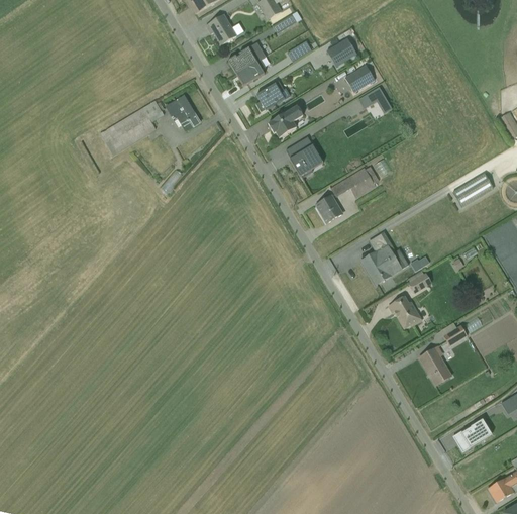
[(186,0),(193,13),(220,0),(186,0)]
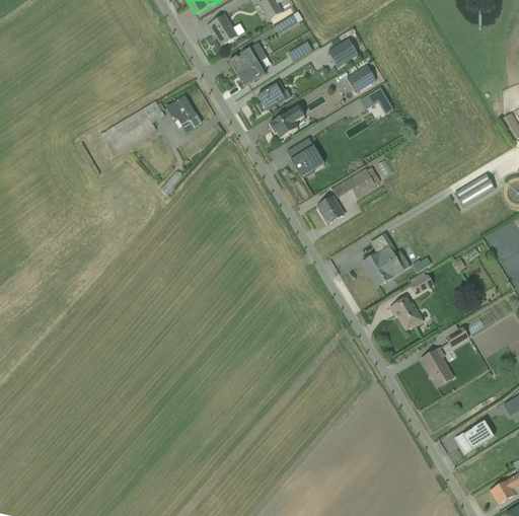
[(236,0),(233,1),(236,9),(251,4),(249,0),(236,0)]
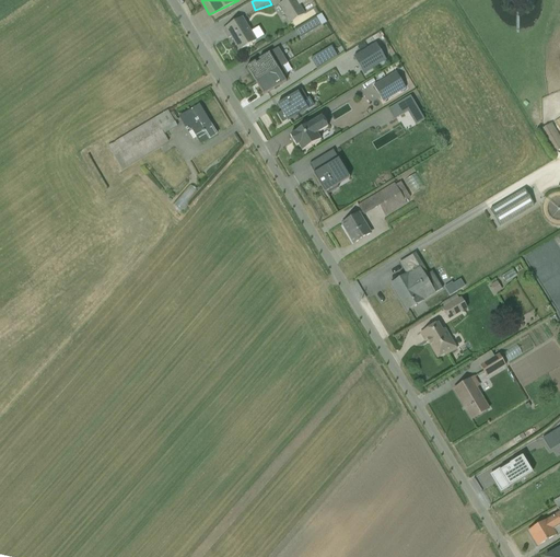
[(292,0),(302,18),(327,3),(326,0),(292,0)]
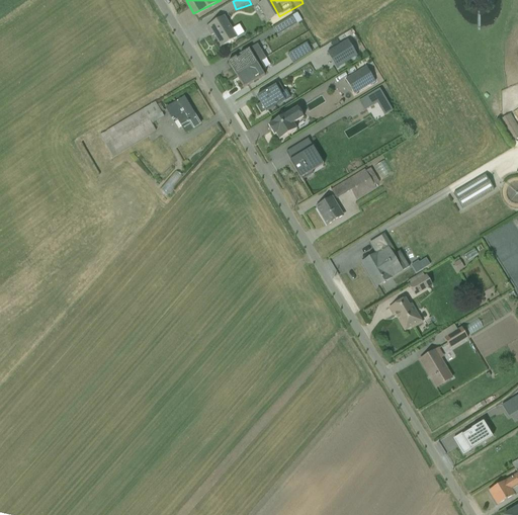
[(283,23),(288,31),(315,18),(310,9),(283,23)]
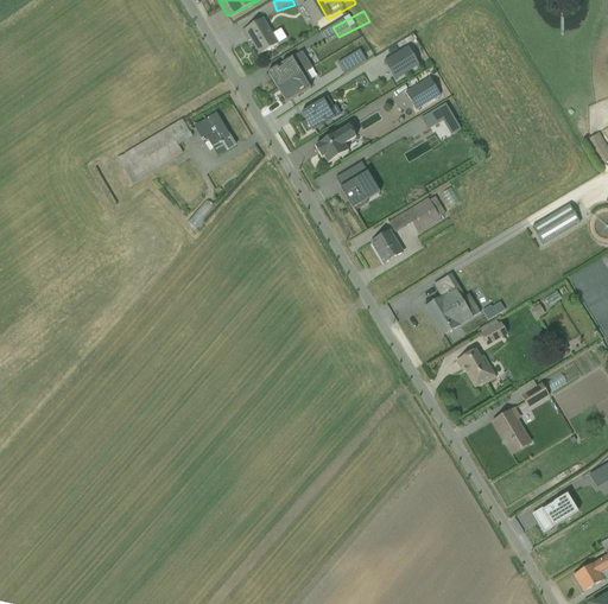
[(257,55),(279,40),(264,16),(241,30),(257,55)]
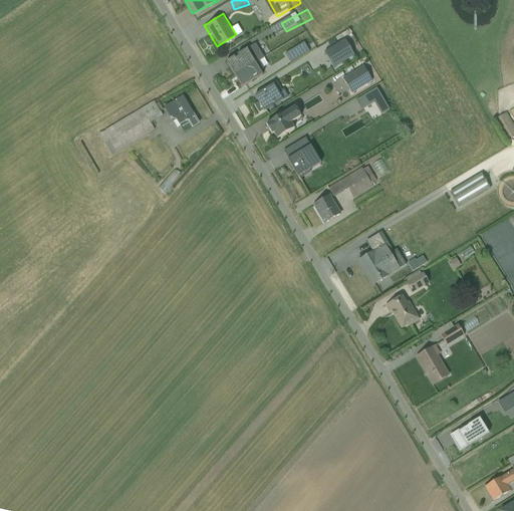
[(306,63),(318,59),(322,70),(342,62),(343,63),(371,53),(366,41),(338,52),(334,42),(321,47),(318,39),(296,47),(302,62),(285,68),(287,72),(306,65),(306,63)]
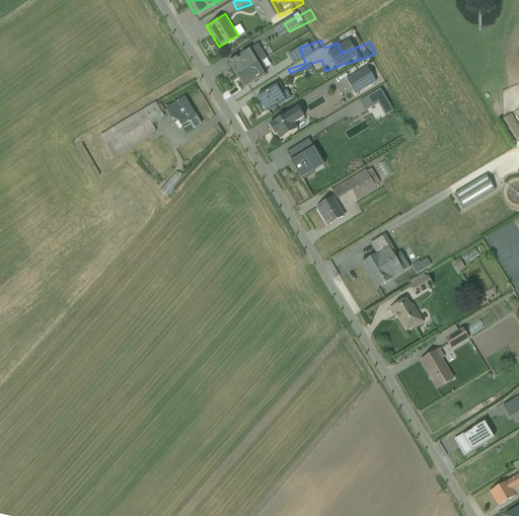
[(228,60),(236,74),(261,59),(267,56),(257,42),(239,53),(240,55),(237,57),(236,55),(228,60)]
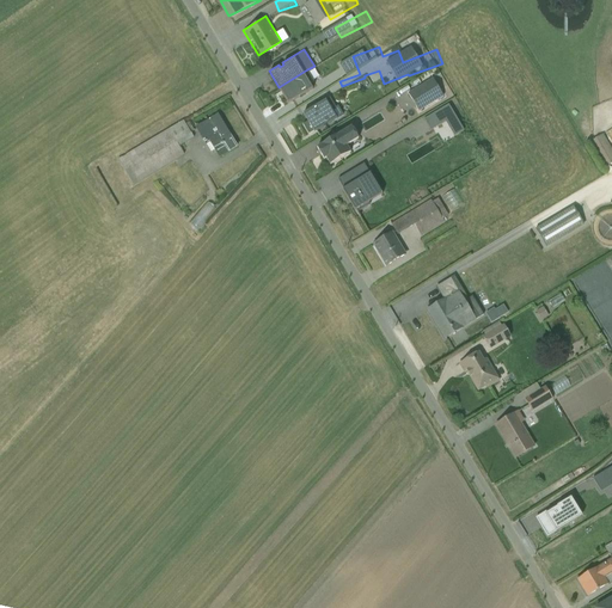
[(420,80),(430,105),(459,93),(448,67),(420,80)]
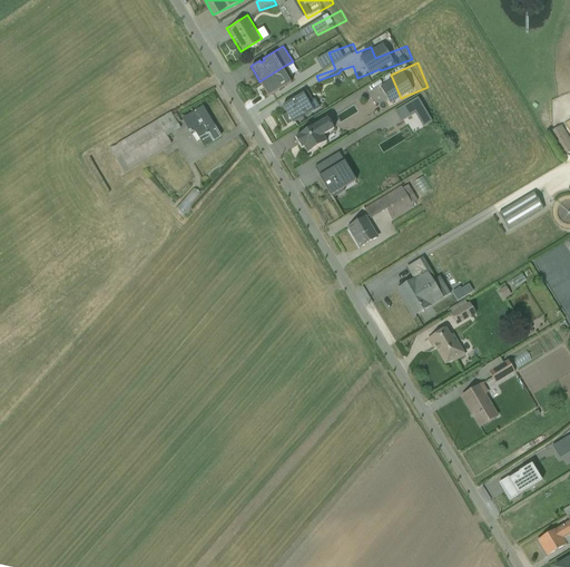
[(292,74),(286,65),(259,81),(268,95),(291,80),(288,76),(292,74)]
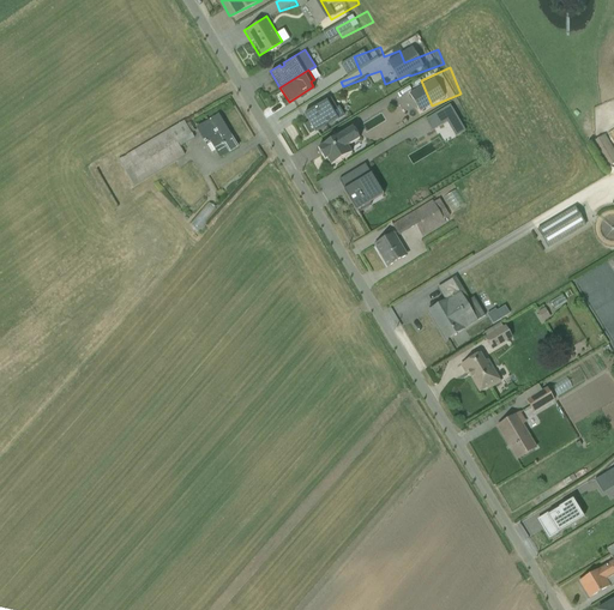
[(304,122),(309,132),(343,112),(338,104),(337,106),(331,96),(304,112),(308,120),(304,122)]
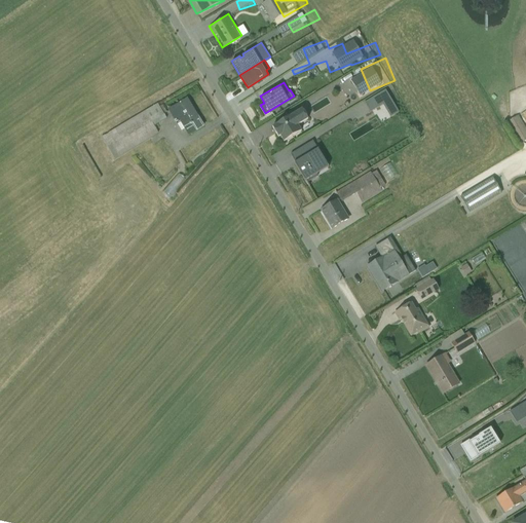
[(384,107),(390,119),(410,110),(399,86),(336,118),(341,128),(384,107)]
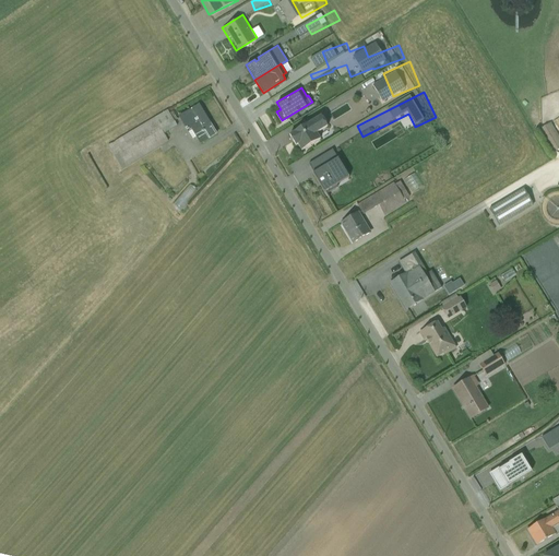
[(195,142),(217,130),(201,101),(179,113),(195,142)]
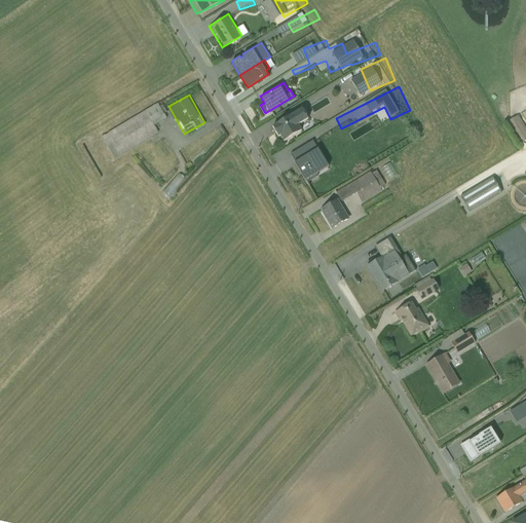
[(298,123),(308,116),(303,107),(272,125),(277,135),(279,134),(284,140),(301,128),(298,123)]
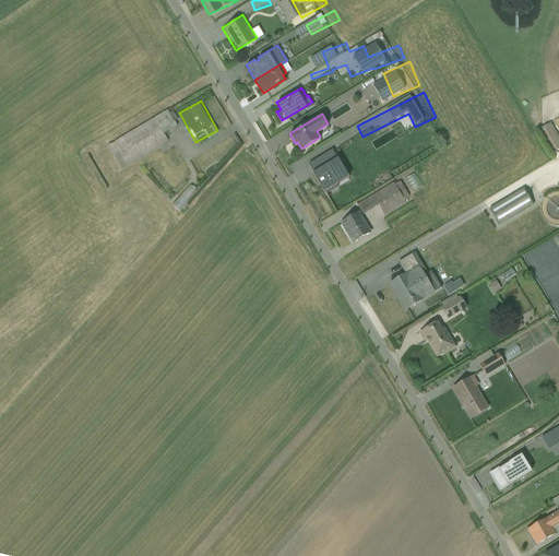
[(347,134),(351,141),(360,138),(358,130),(347,134)]
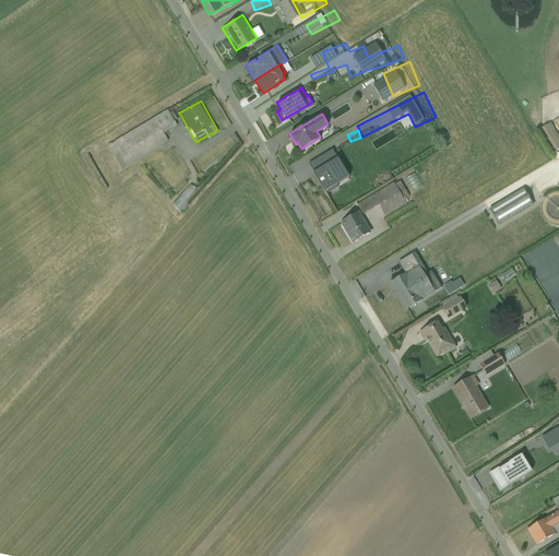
[(332,148),(308,162),(326,192),(337,185),(336,182),(348,175),(332,148)]
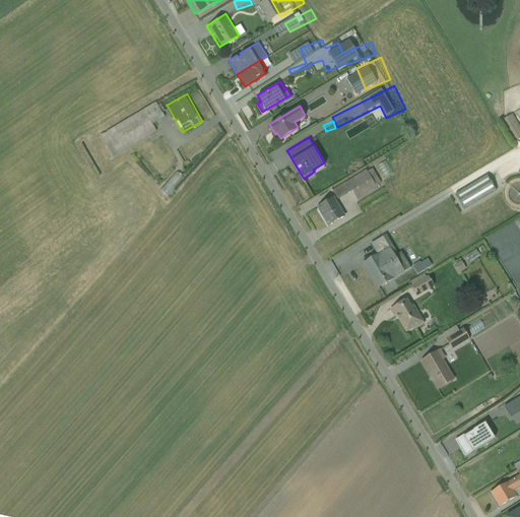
[(519,152),(507,159),(512,169),(519,165),(519,152)]
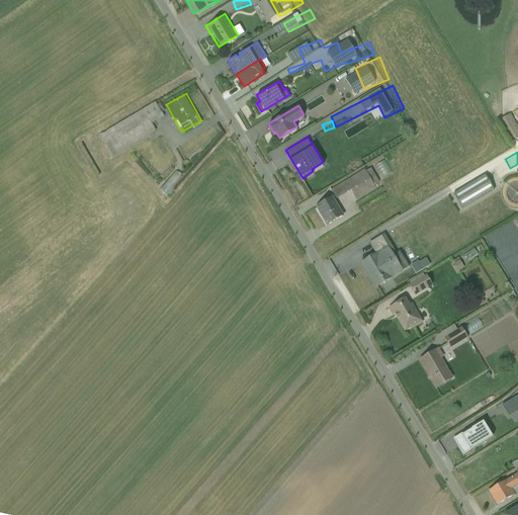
[(169,187),(175,193),(195,175),(189,168),(169,187)]
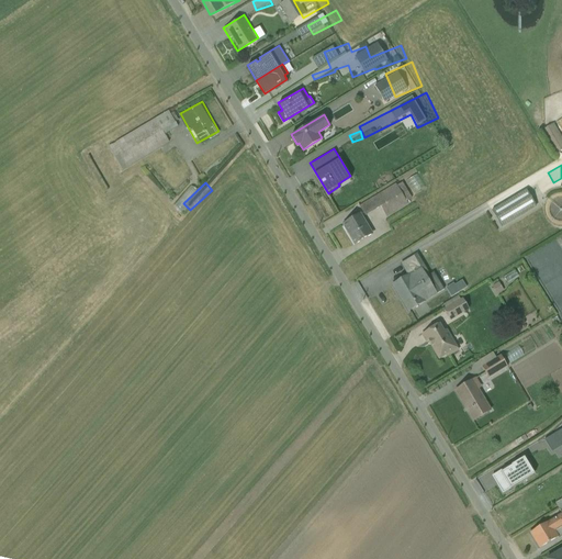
[(505,207),(510,220),(549,201),(542,189),(505,207)]
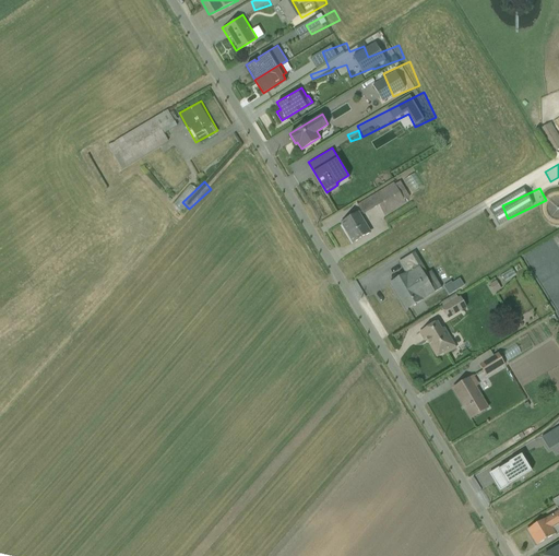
[(351,240),(368,229),(357,211),(340,221),(351,240)]
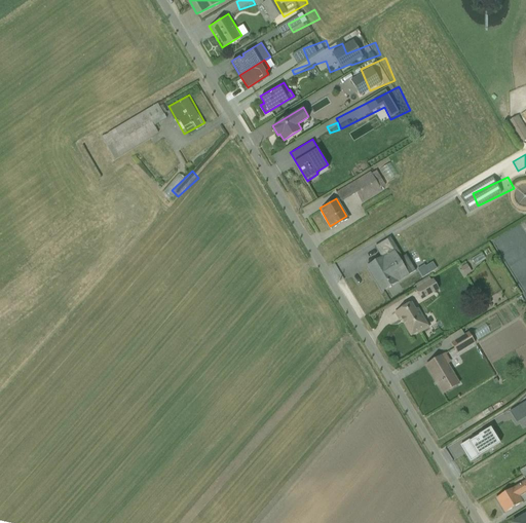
[(381,291),(409,274),(393,249),(366,265),(381,291)]
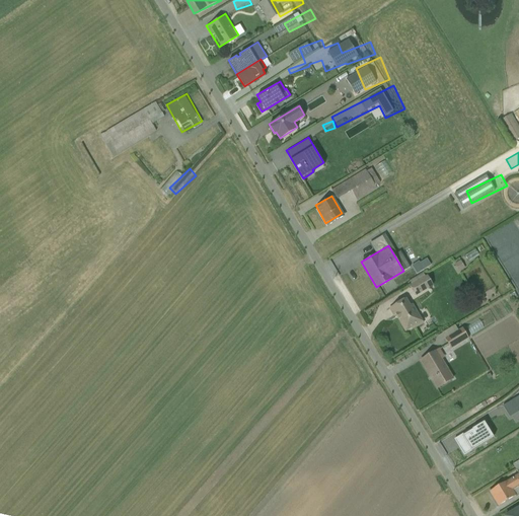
[(430,270),(443,261),(438,252),(425,262),(430,270)]
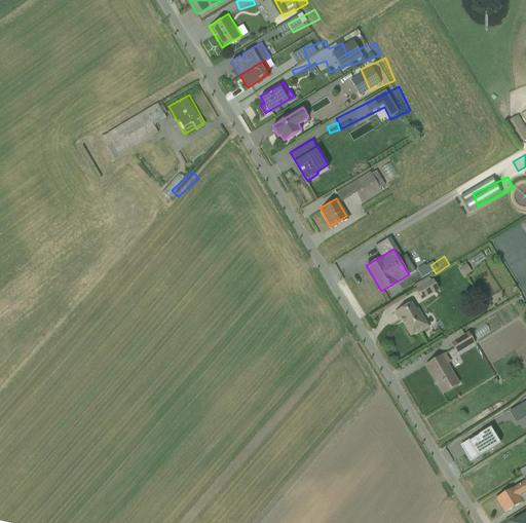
[(479,260),(473,265),(477,271),(483,267),(479,260)]
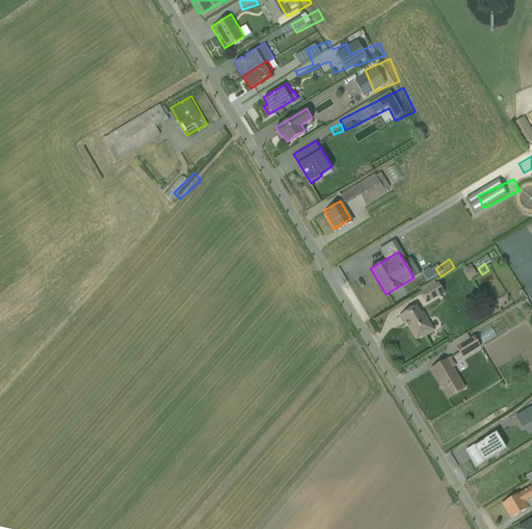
[(459,293),(455,279),(426,286),(430,300),(459,293)]
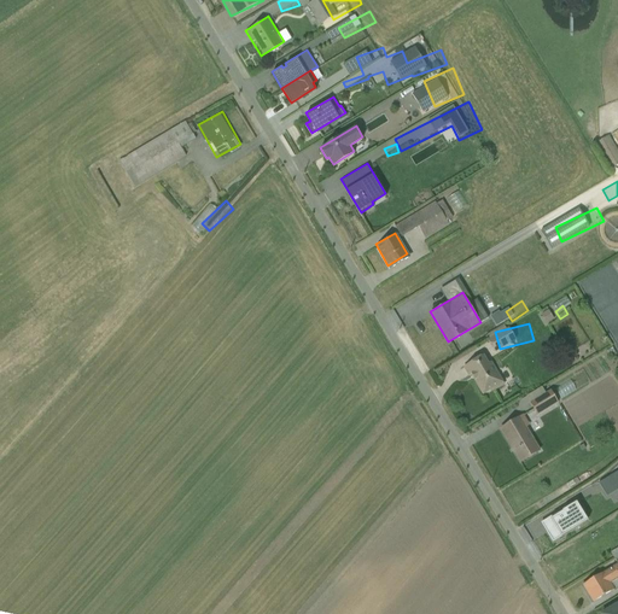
[(483,393),(505,381),(488,351),(466,363),(483,393)]
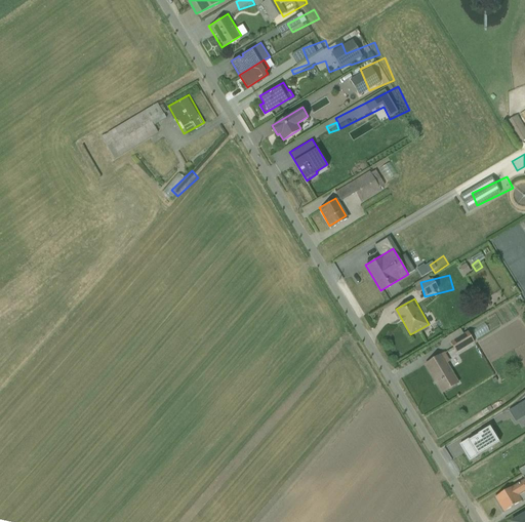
[(440,392),(458,382),(443,353),(425,362),(440,392)]
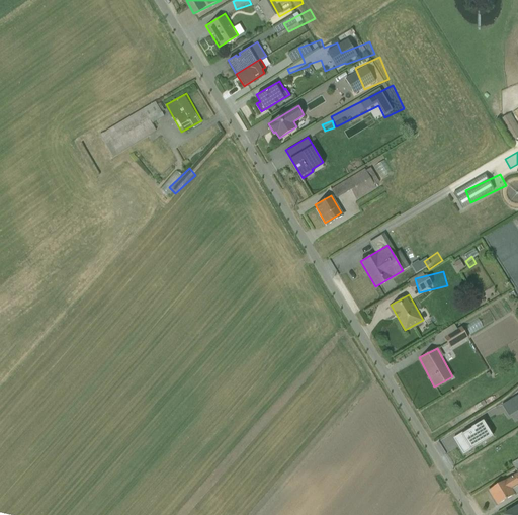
[(452,436),(462,452),(492,434),(483,419),(470,426),(452,436)]
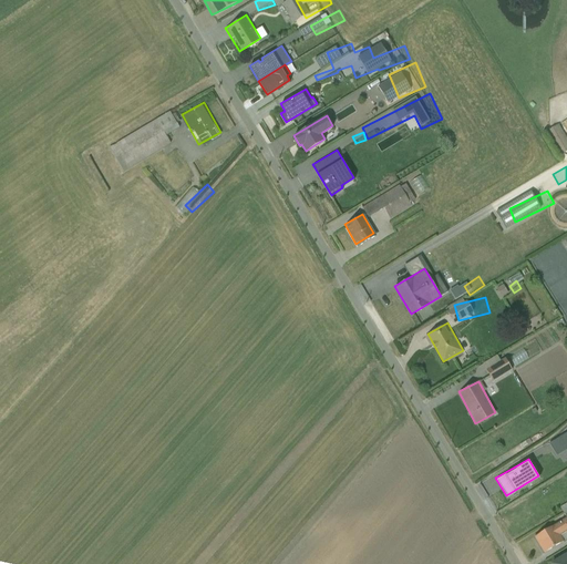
[(566,526),(566,514),(534,533),(544,550),(562,540),(557,532),(566,526)]
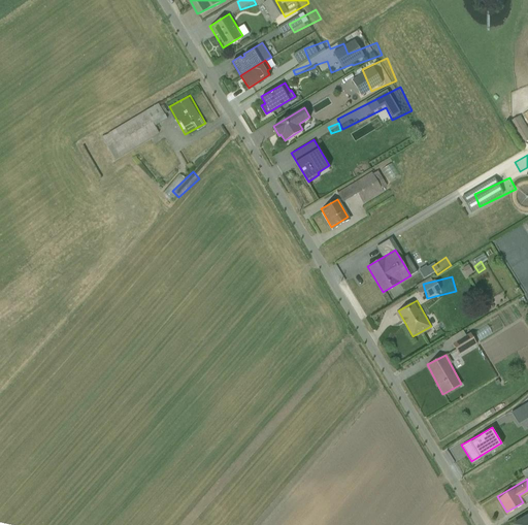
[(514,524),(527,524),(527,512),(513,522),(514,524)]
